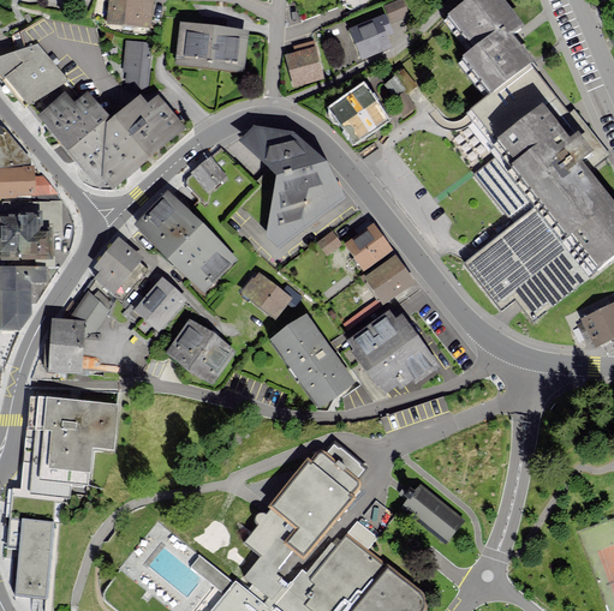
[(107,0),(107,23),(153,24),(153,0),(107,0)]
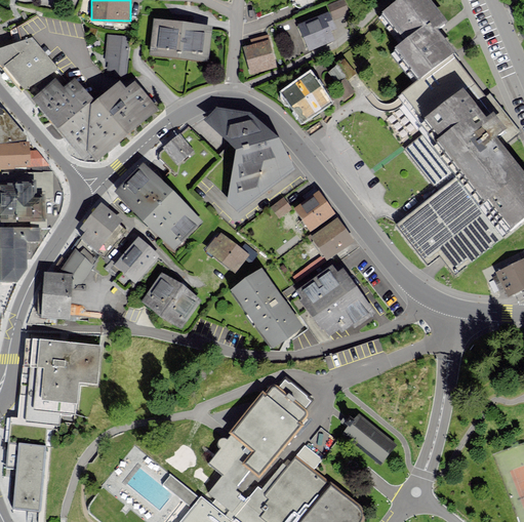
[(335,0),(328,3),(334,17),(349,11),(344,0),(335,0)]
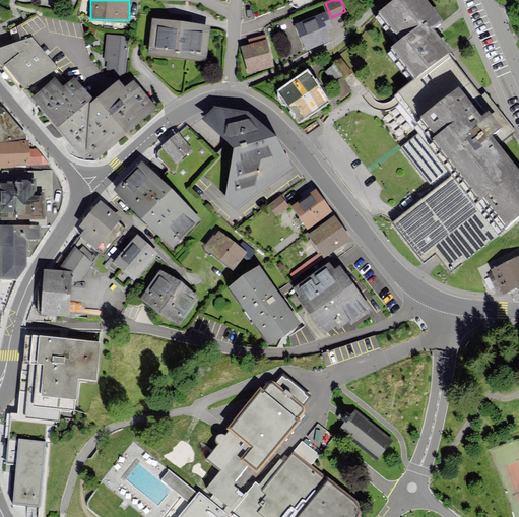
[(400,90),(423,119),(415,124),(422,131),(404,144),(434,183),(448,172),(454,179),(396,222),(424,258),(437,248),(451,266),(504,227),(502,224),(518,211),(518,169),(489,130),(499,122),(494,116),(488,108),(479,114),(457,85),(466,79),(447,55),(450,53),(450,52),(434,30),(429,24),(439,16),(426,0),(391,0),(376,12),(399,43),(392,49),(415,79),(400,90)]
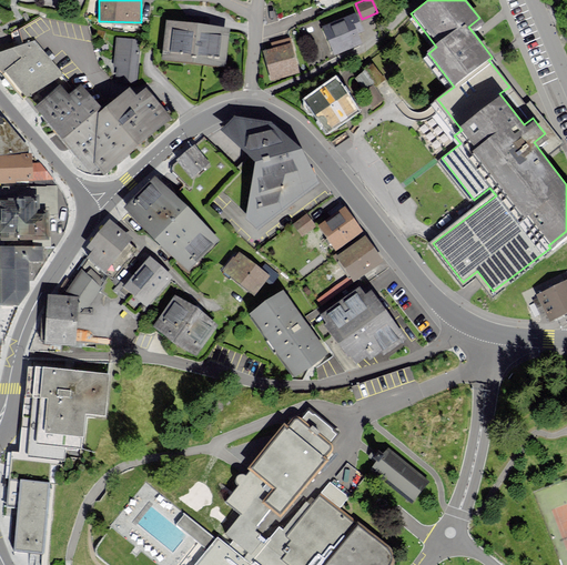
[(323,23),(334,50),(360,40),(355,30),(362,27),(355,11),(323,23)]
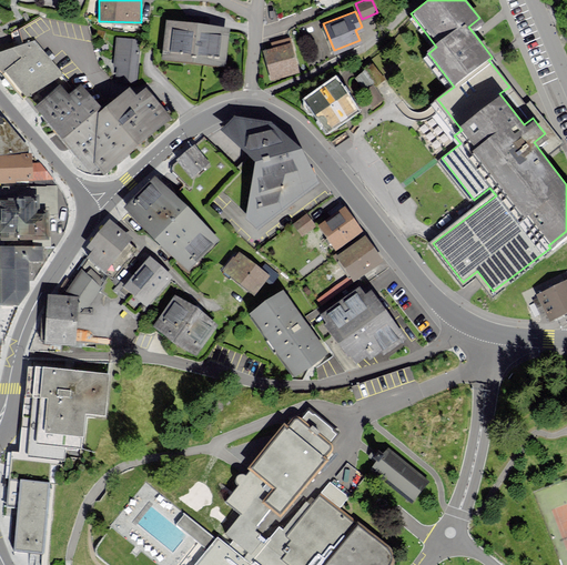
[(10,30),(12,37),(14,44),(34,39),(61,71),(67,79),(102,66),(97,59),(87,23),(39,14),(10,30)]
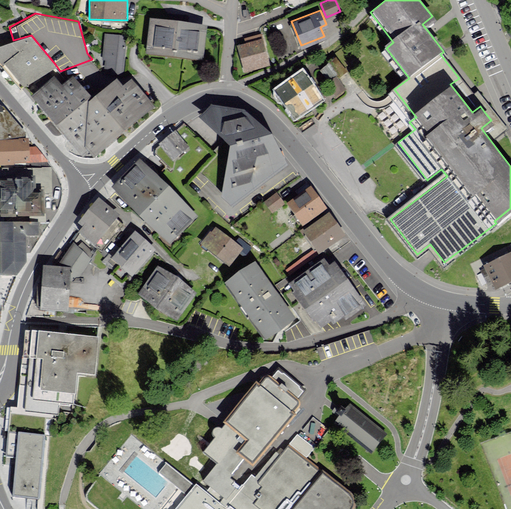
[(152,19),(149,53),(203,59),(207,25),(152,19)]
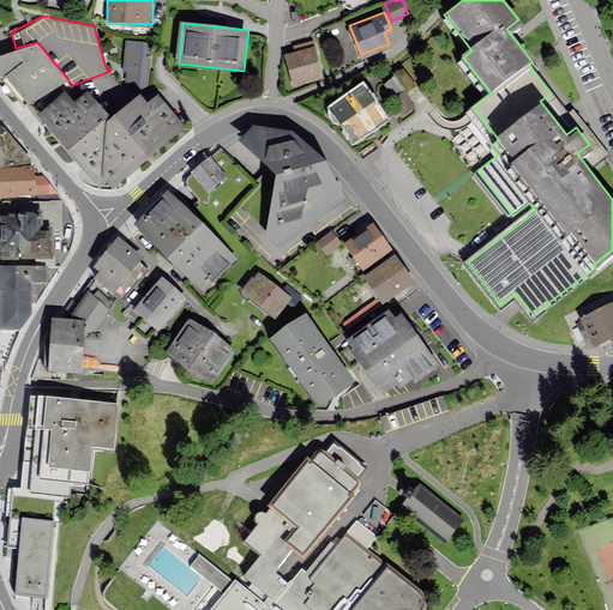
[(346,59),(337,31),(322,37),(330,64),(346,59)]
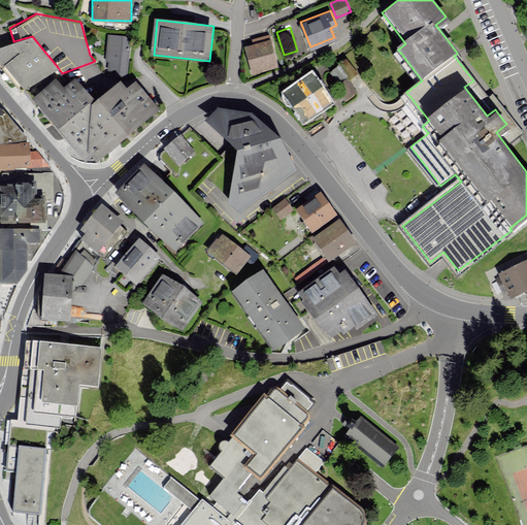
[(109,58),(108,69),(126,70),(129,35),(108,33),(106,57),(109,58)]
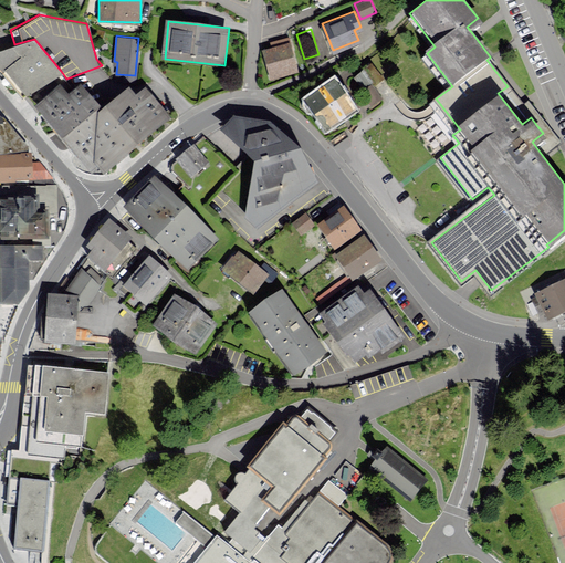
[(0,62),(23,92),(61,71),(34,39),(14,44),(0,49),(0,62)]
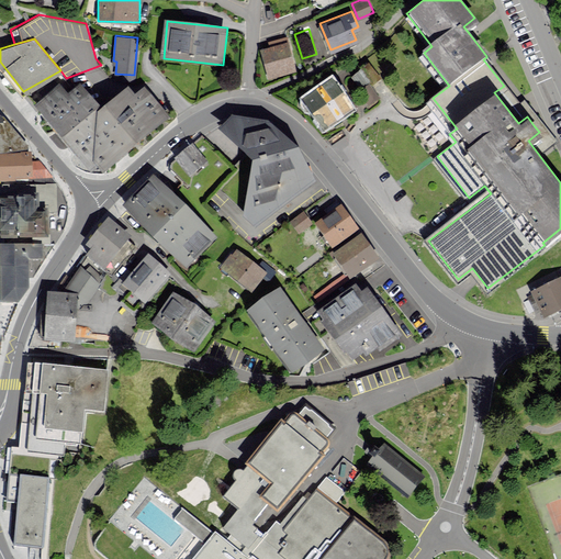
[(262,51),(268,76),(298,68),(291,44),(262,51)]
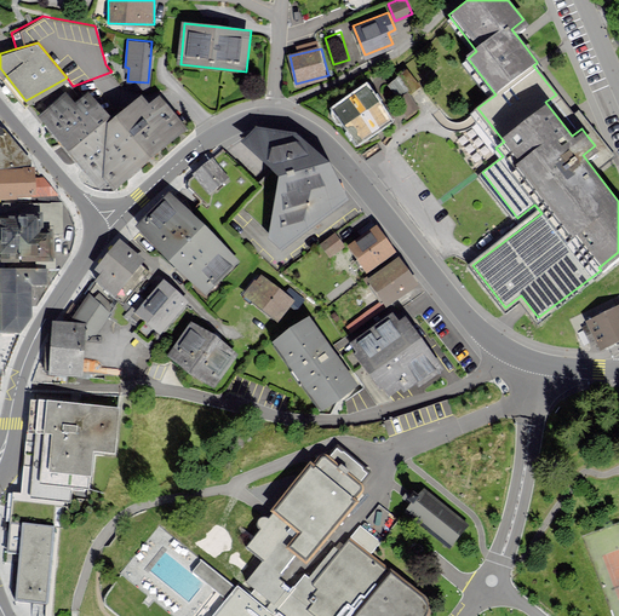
[(365,81),(334,105),(360,139),(390,115),(365,81)]
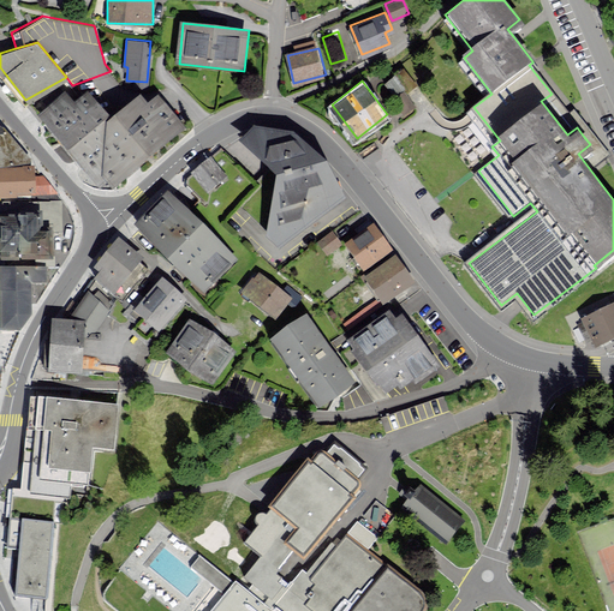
[(112,184),(149,153),(114,112),(111,115),(88,88),(73,100),(64,89),(39,111),(99,183),(106,178),(112,184)]
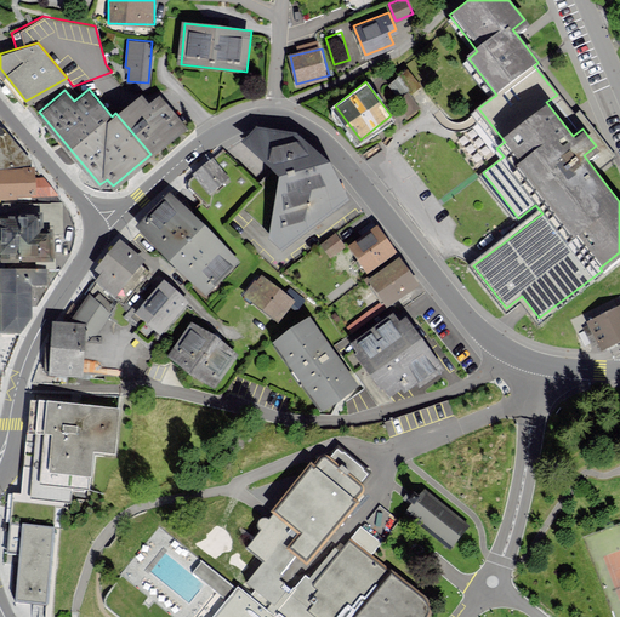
[(147,102),(140,93),(115,113),(151,154),(185,125),(158,93),(147,102)]
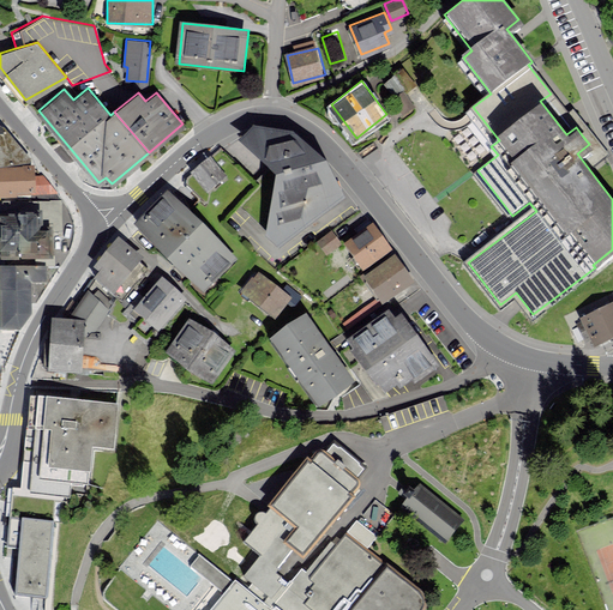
[(278,180),(268,235),(277,246),(342,198),(326,164),(294,132),(256,127),(244,144),(278,180)]
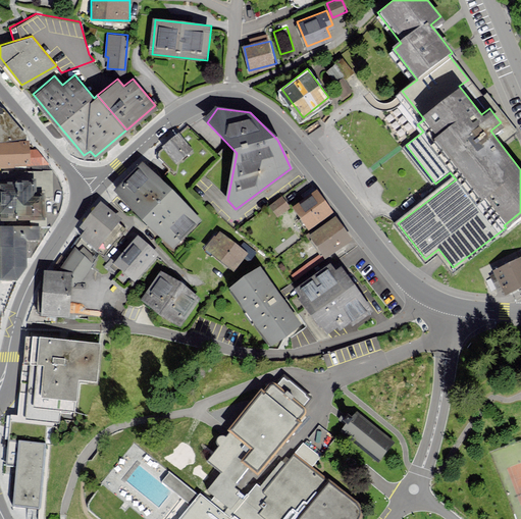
[(0,140),(28,139),(7,111),(6,109),(0,110),(0,140)]
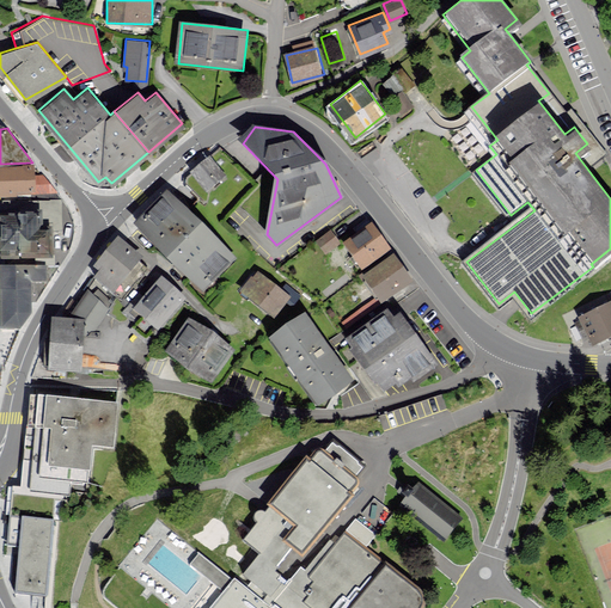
[(208,154),(191,167),(205,184),(222,171),(208,154)]
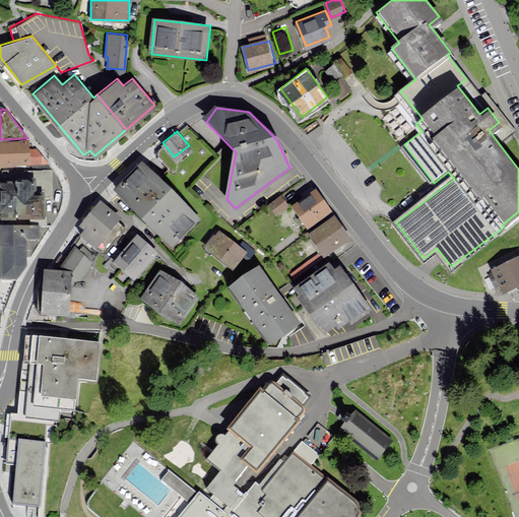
[(0,162),(14,162),(28,160),(46,159),(36,146),(28,147),(27,144),(27,138),(0,139),(0,162)]
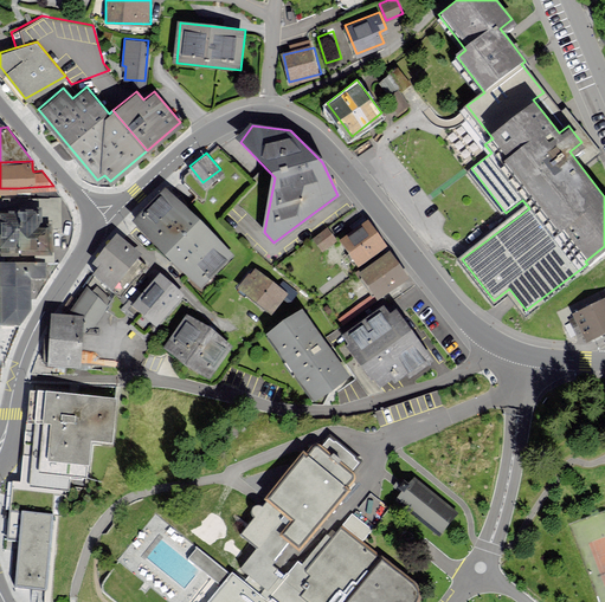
[(166,186),(135,217),(198,280),(229,250),(166,186)]
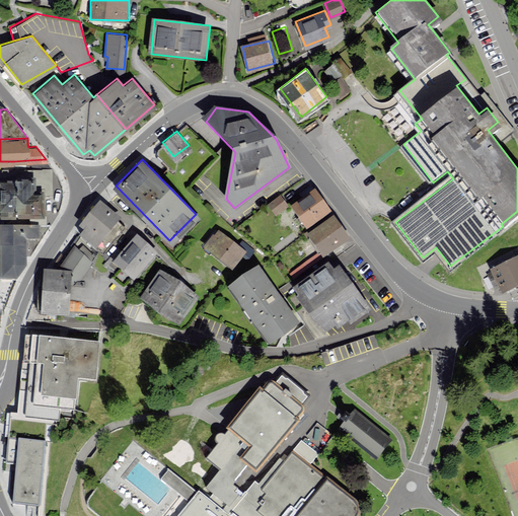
[(1,198),(1,215),(44,214),(43,200),(43,192),(51,192),(51,166),(4,167),(4,179),(1,179),(1,198)]
